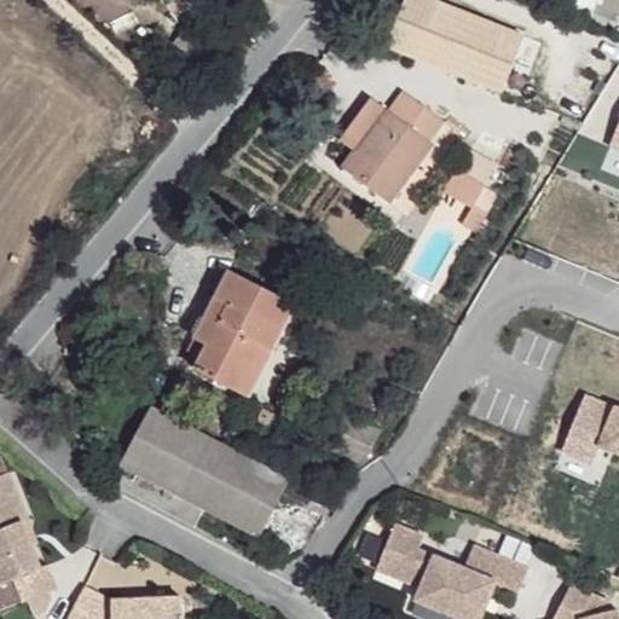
[(435,0),(406,0),(389,48),(502,93),(526,36),(435,0)]
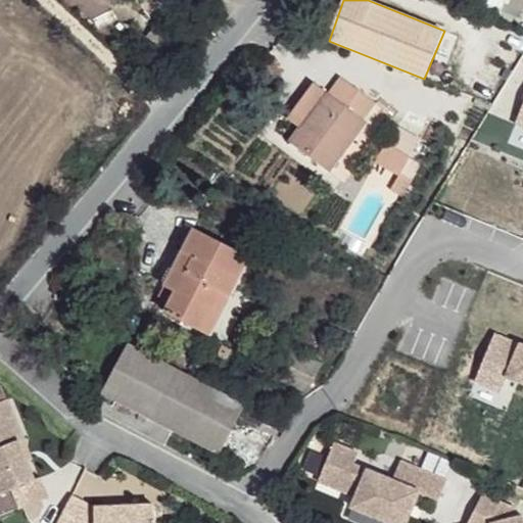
[(488,0),(487,5),(511,14),(516,0),(488,0)]
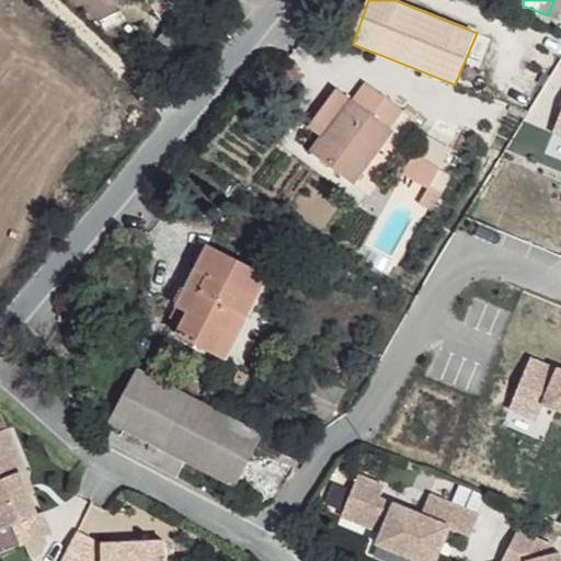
[(354,102),(335,89),(308,129),(319,138),(310,152),(356,184),(395,132),(391,126),(401,109),(367,86),(354,102)]
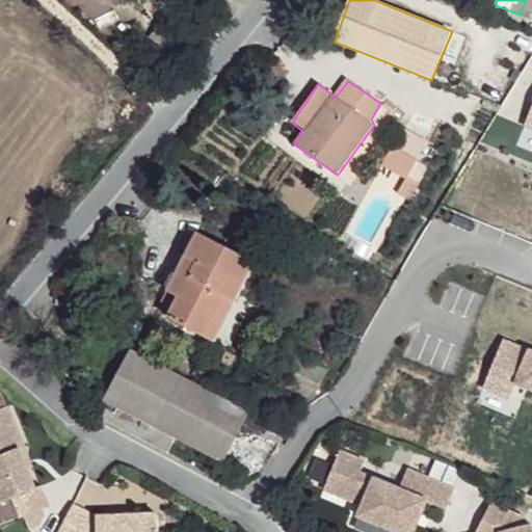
[(382,162),(407,177),(418,158),(393,144),(382,162)]
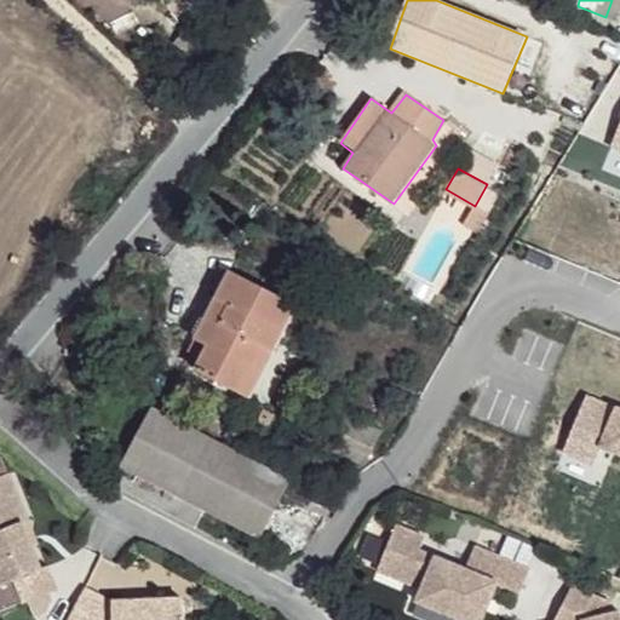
[(464,223),(477,230),(500,193),(487,184),(475,206),(464,223)]
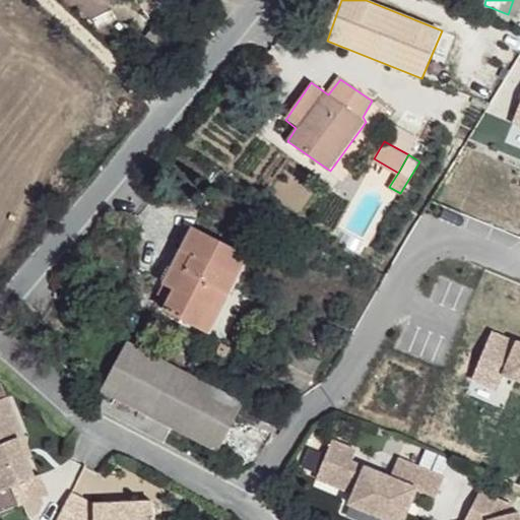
[(193,228),(165,287),(176,291),(172,302),(167,312),(207,333),(248,257),(193,228)]
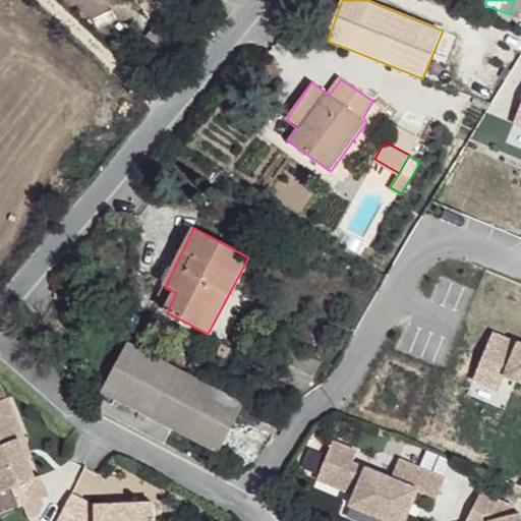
[(176,292),(165,288),(161,296),(172,302),(176,292)]
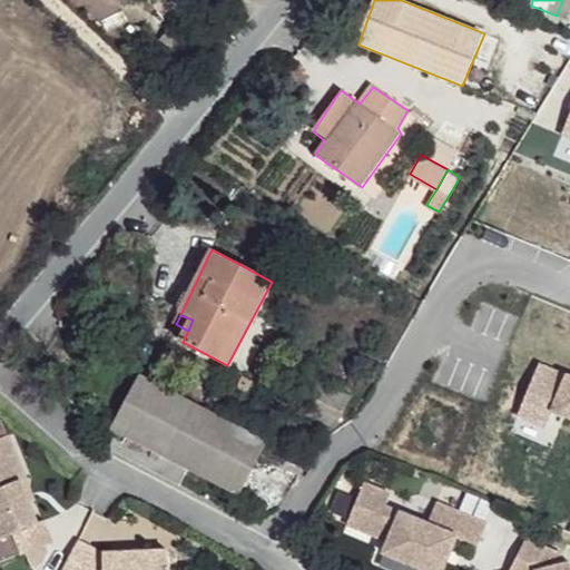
[(569,375),(539,363),(518,414),(546,425),(553,409),(569,415),(569,375)]
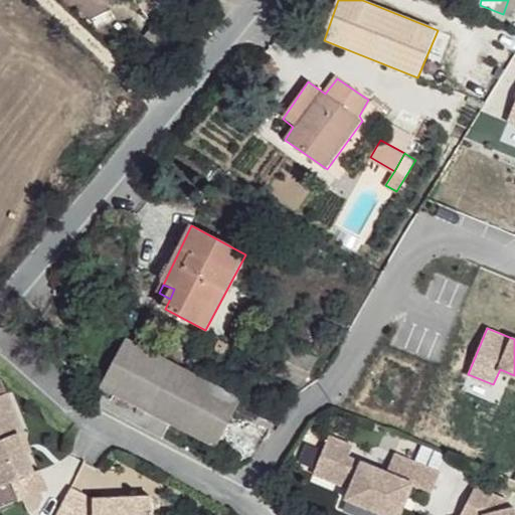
[(129,340),(122,352),(206,382),(129,340)]
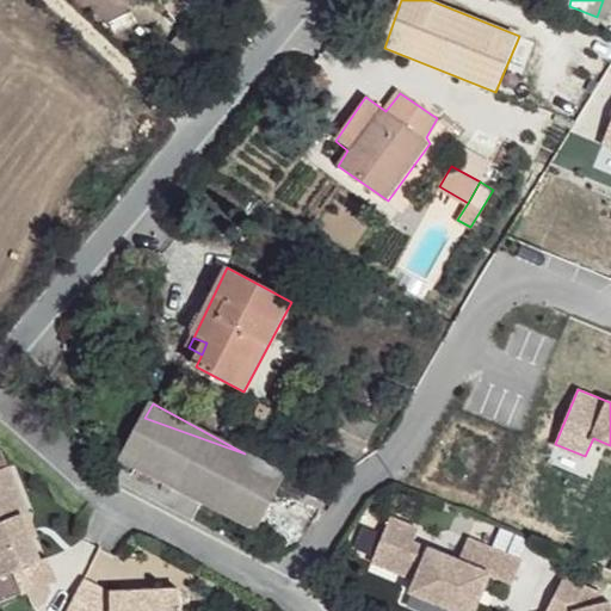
[(245,454),(144,418),(122,458),(202,501),(255,531),(285,477),(245,454)]
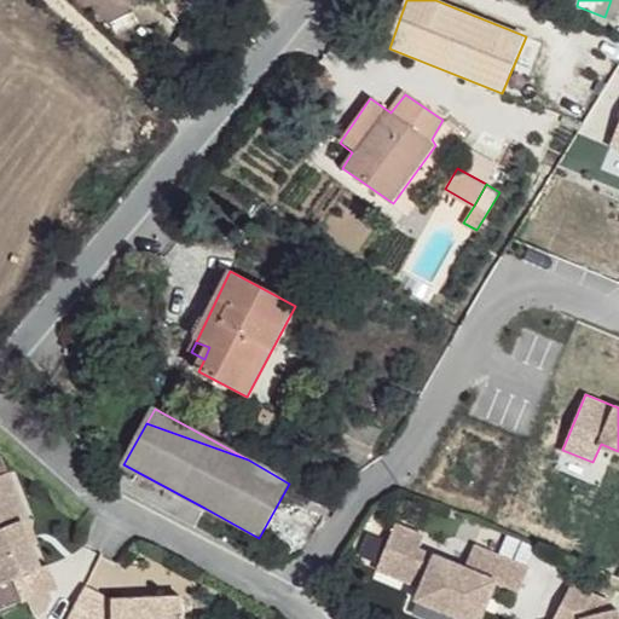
[(0,472),(0,487),(18,481),(12,463),(0,472)]
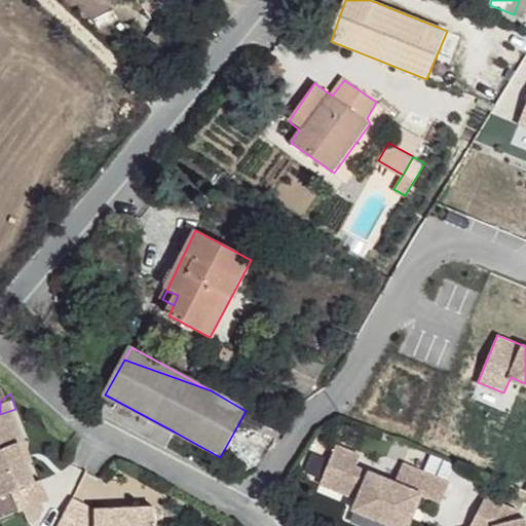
[(174,431),(105,395),(97,410),(165,448),(174,431)]
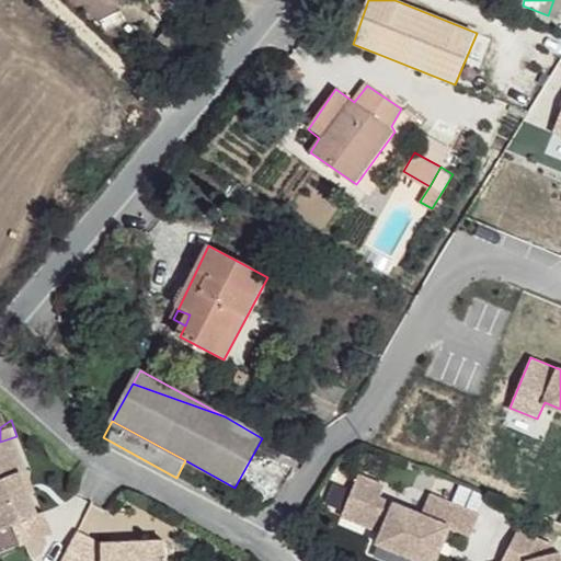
[(0,442),(0,540),(18,534),(25,553),(58,541),(50,521),(44,523),(29,481),(33,480),(18,436),(16,436),(0,442)]
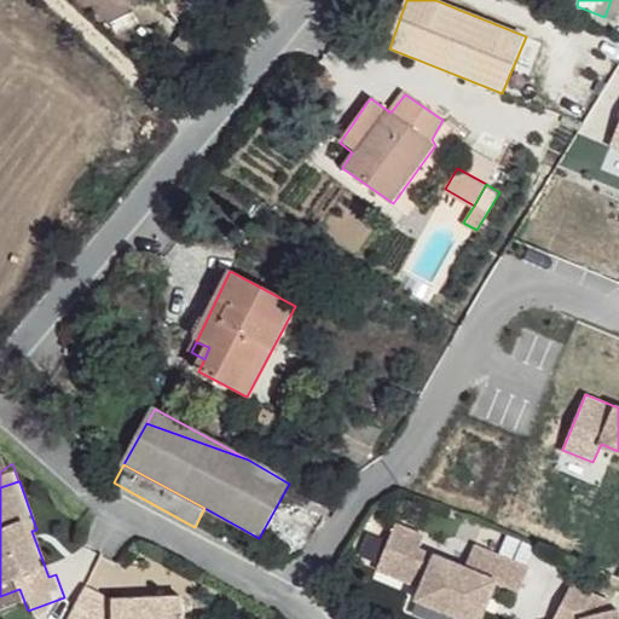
[(417,542),(391,530),(370,574),(415,594),(410,606),(439,618),(476,618),(490,589),(513,600),(522,576),(468,551),(464,561),(458,576),(411,555),(417,542)]
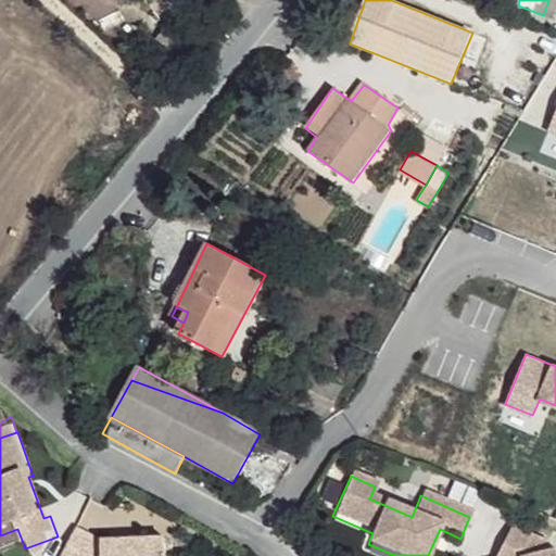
[(100,535),(75,522),(59,554),(63,555),(164,555),(164,538),(100,535)]
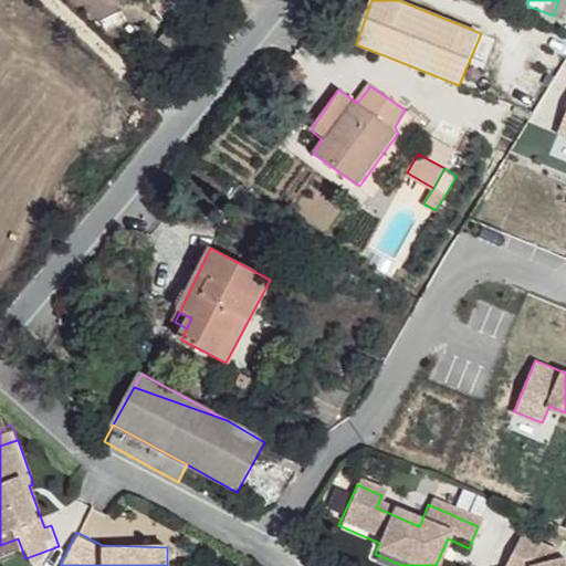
[(554,555),(516,542),(503,565),(559,565),(559,564),(554,565),(554,555)]
